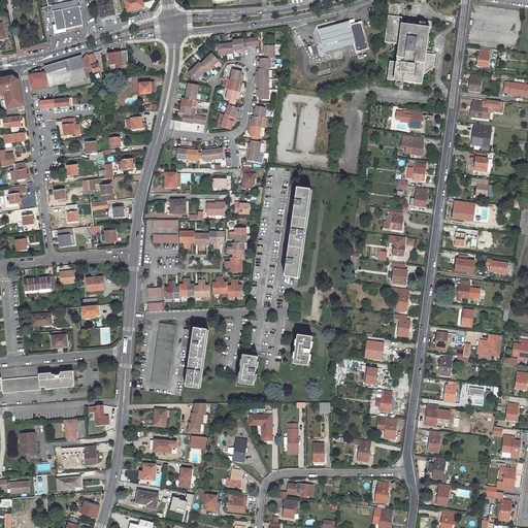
[(77,0),(70,0),(53,4),(58,29),(84,24),(79,5),(78,5),(77,0)]
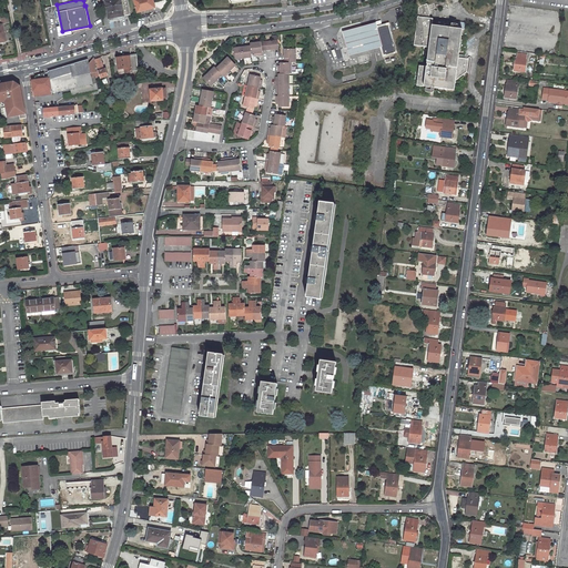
[(112,0),(107,1),(109,19),(131,13),(128,0),(112,0)]
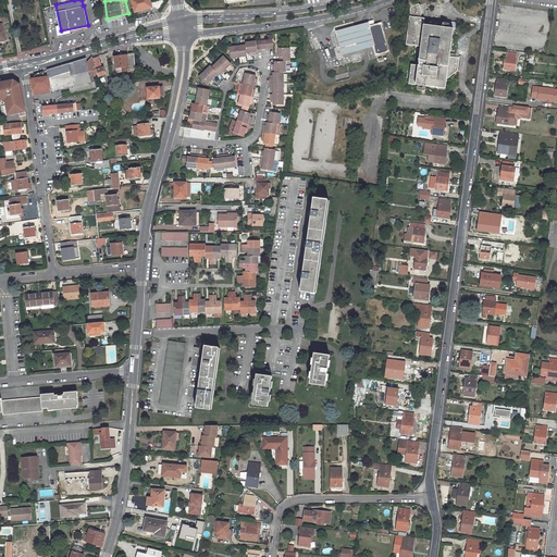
[(150,0),(133,0),(136,12),(149,9),(152,5),(150,0)]
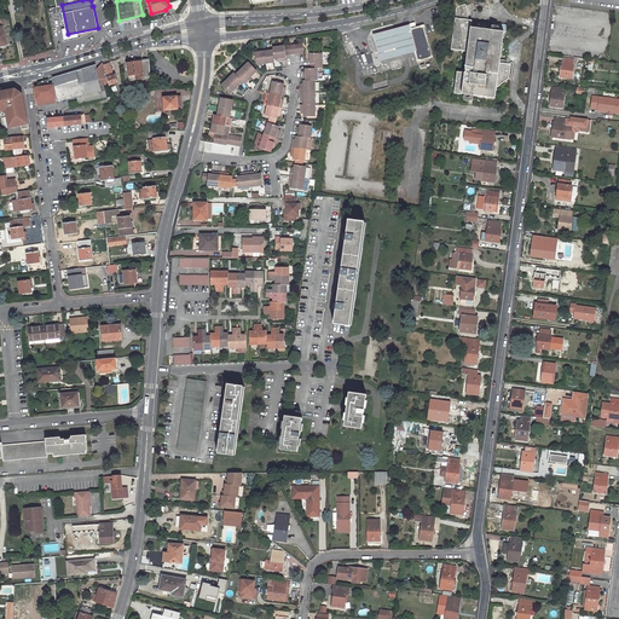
[(456,7),(451,50),(467,52),(464,70),(466,70),(498,75),(499,63),(503,33),(498,32),(470,28),(472,21),(467,21),(468,13),(466,13),(466,12),(468,11),(486,6),(484,0),(466,6),(464,5),(456,7)]
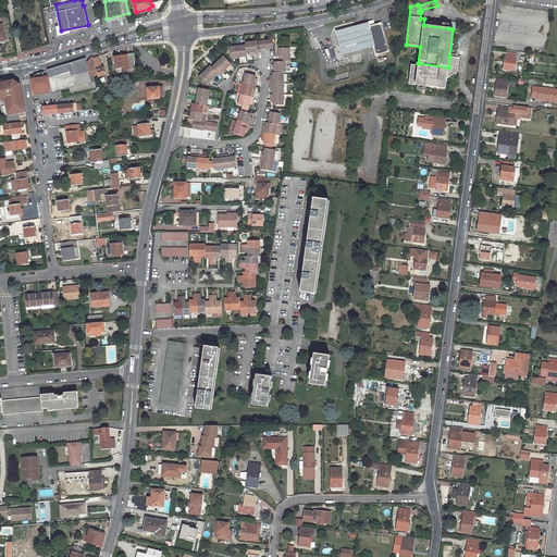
[(351,26),(335,31),(342,54),(373,46),(368,27),(370,26),(369,22),(351,26)]
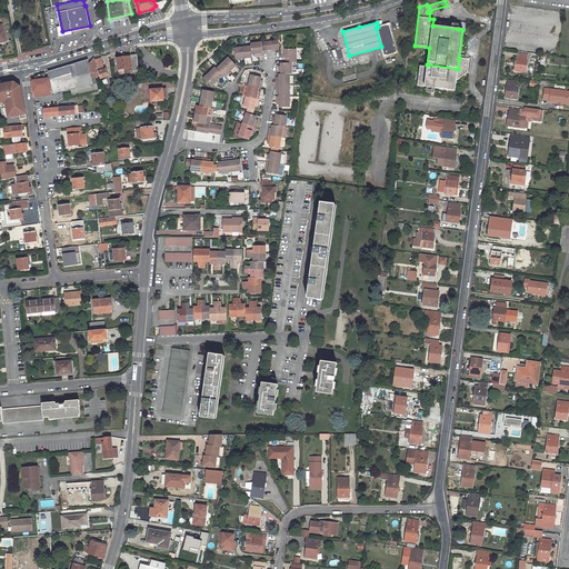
[(378,27),(376,28),(381,47),(383,56),(397,52),(389,23),(378,27)]
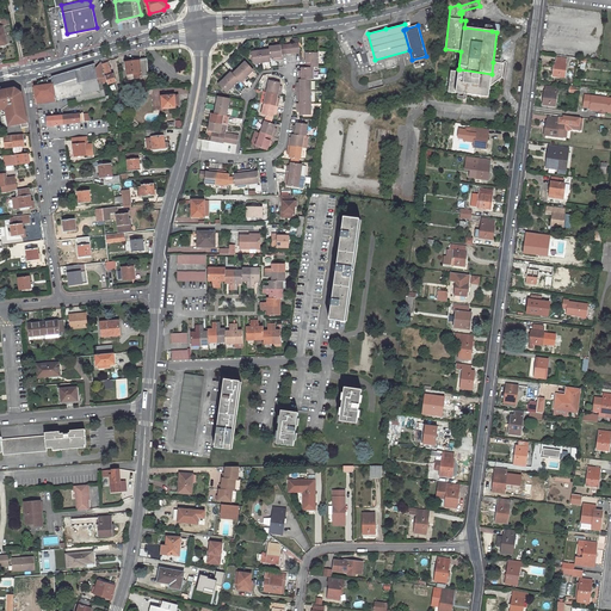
[(281,45),(269,47),(269,50),(270,59),(273,59),(276,57),(276,61),(282,60),(282,55),(281,45)]
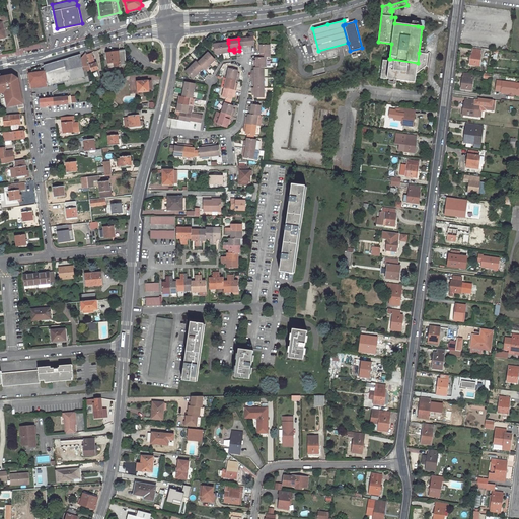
[(228,43),(221,44),(222,54),(229,53),(229,50),(228,43)]
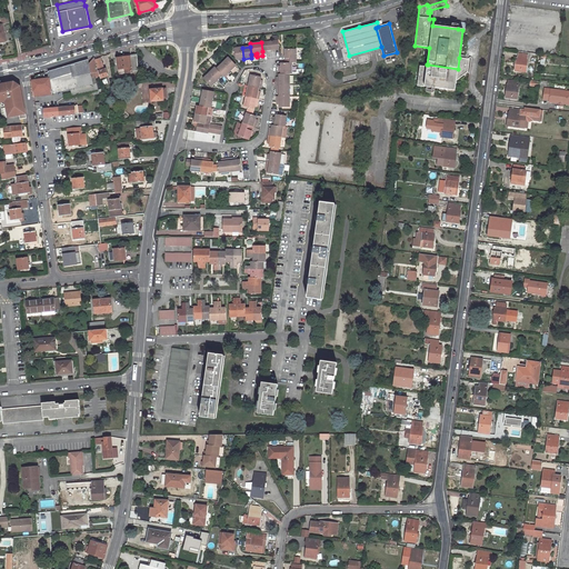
[(242,48),(233,49),(236,60),(243,59),(242,48)]
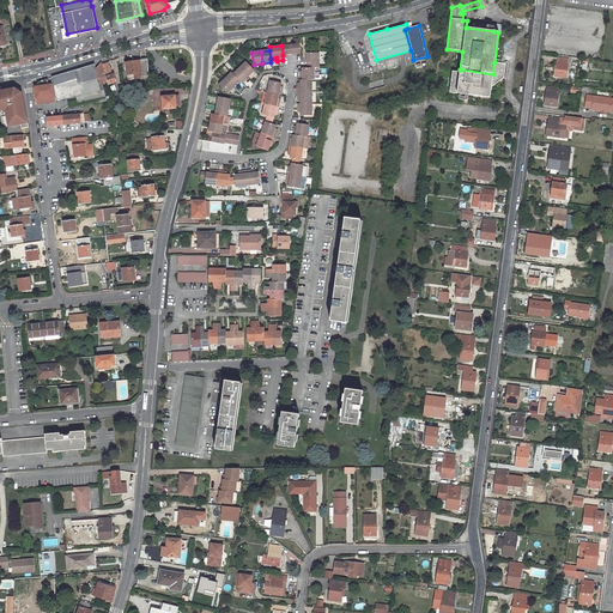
[(307,53),(307,68),(314,68),(319,68),(319,53),(307,53)]
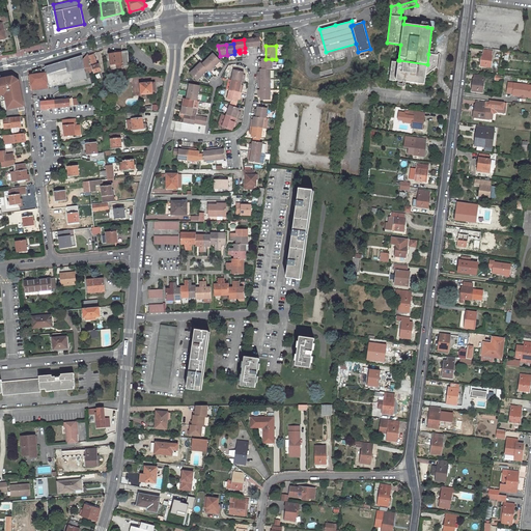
[(482,54),(480,66),(491,67),(493,51),(483,50),(482,54)]
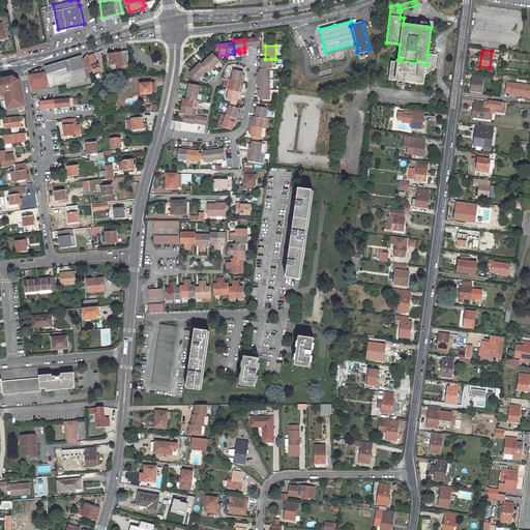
[(127,52),(109,55),(111,69),(128,66),(127,52)]
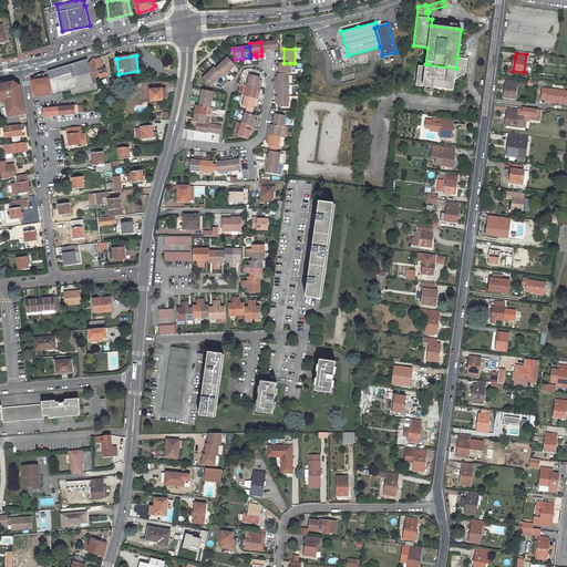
[(100,58),(94,60),(98,70),(100,78),(107,75),(105,68),(103,69),(100,58)]
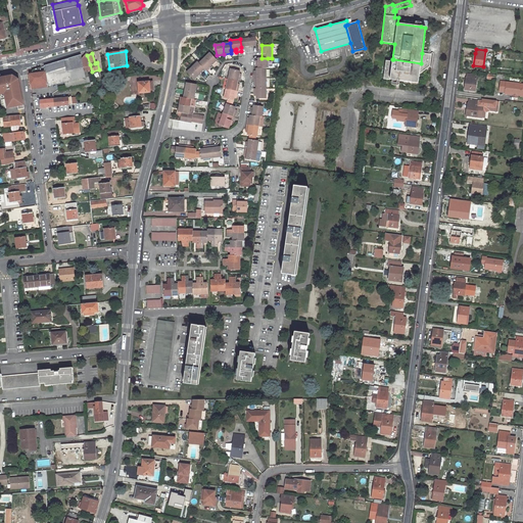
[(209,53),(204,58),(211,65),(217,60),(209,53)]
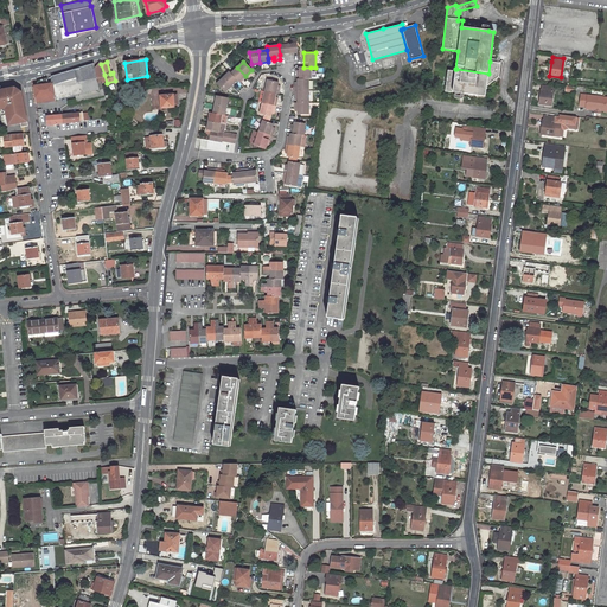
[(489,74),(457,69),(457,71),(448,71),(445,91),(485,97),(486,87),(497,80),(499,64),(490,62),(489,74)]
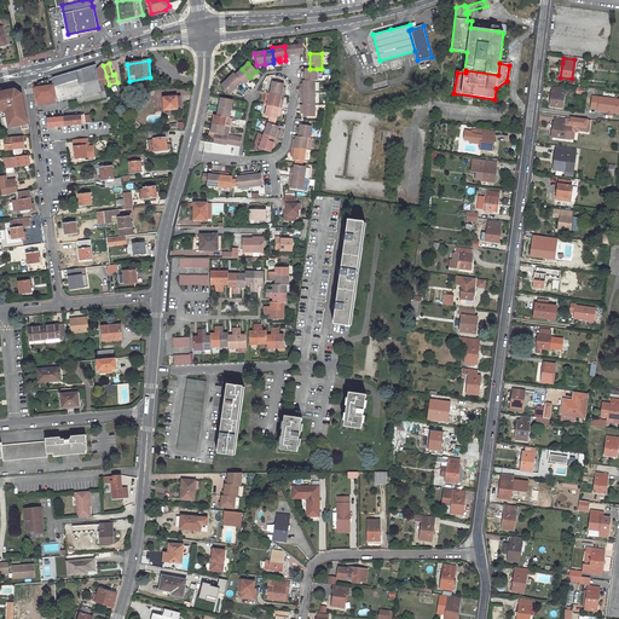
[(102,64),(96,70),(98,80),(106,76),(103,65),(102,64)]
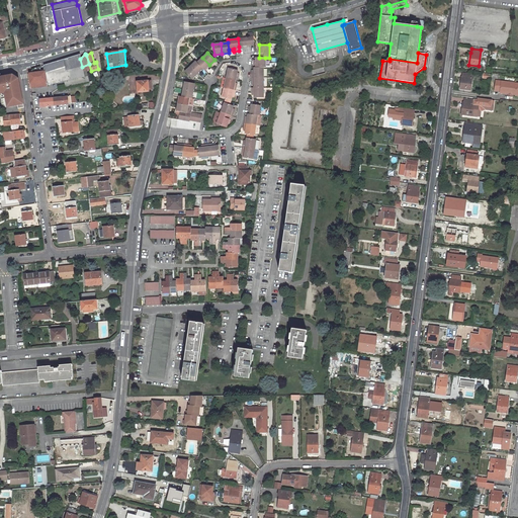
[(30,74),(29,74),(31,87),(48,85),(65,81),(65,83),(69,81),(69,80),(84,77),(82,67),(80,59),(79,56),(44,66),(45,72),(40,72),(40,67),(33,69),(30,72),(30,74)]
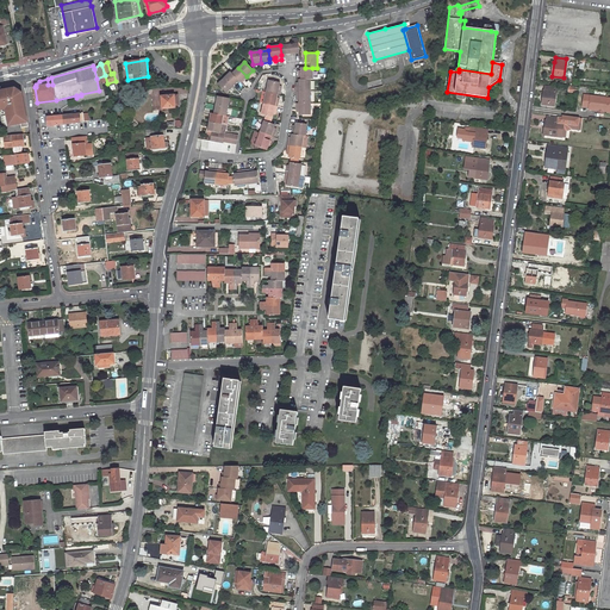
[(238,68),(231,74),(238,81),(240,82),(247,76),(238,68)]
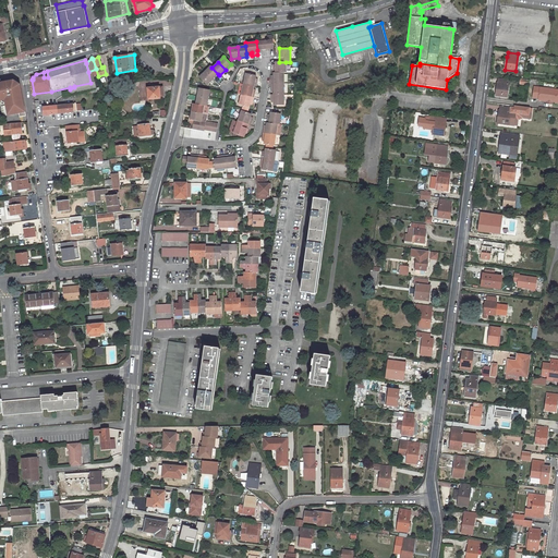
[(279,62),(275,62),(275,64),(275,67),(273,67),(273,73),(283,73),(286,73),(286,62),(279,62)]
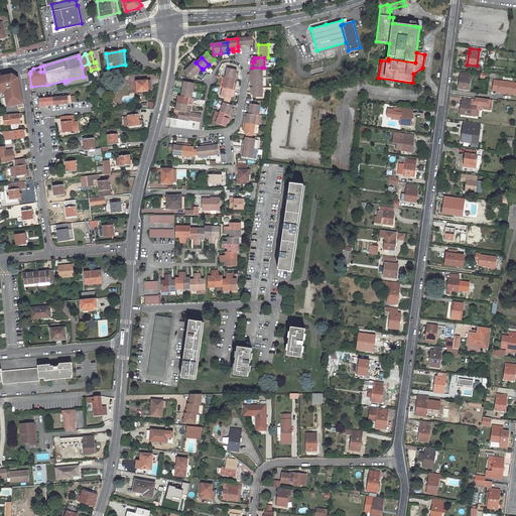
[(195,61),(189,67),(197,74),(202,69),(196,62),(195,61)]
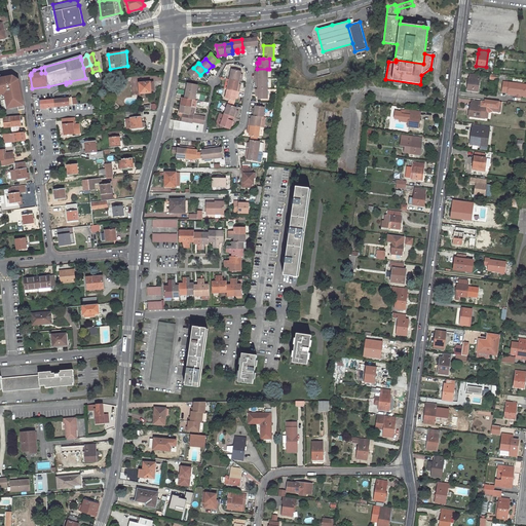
[(193,68),(187,73),(194,81),(200,75),(193,68)]
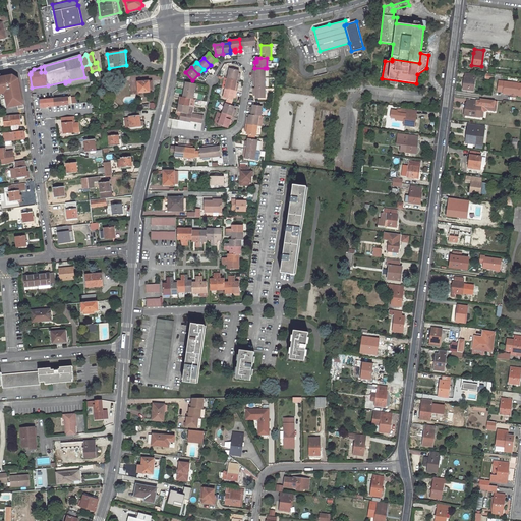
[(240,76),(238,75),(238,73),(239,70),(229,68),(227,78),(236,80),(239,81),(240,76)]
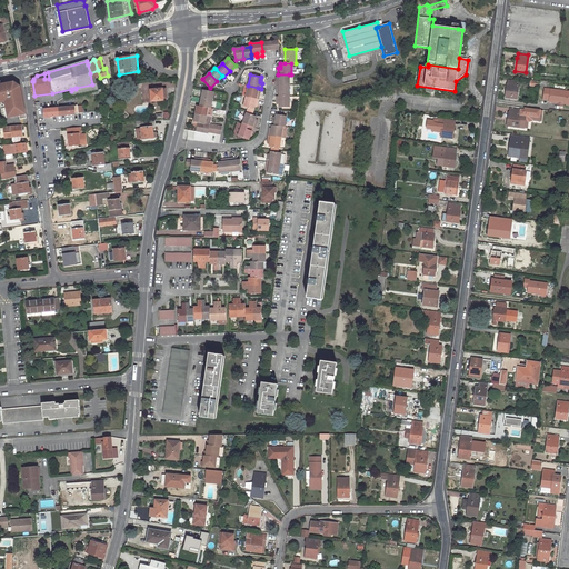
[(289,75),(278,75),(278,77),(278,79),(276,80),(276,86),(289,86),(289,75)]
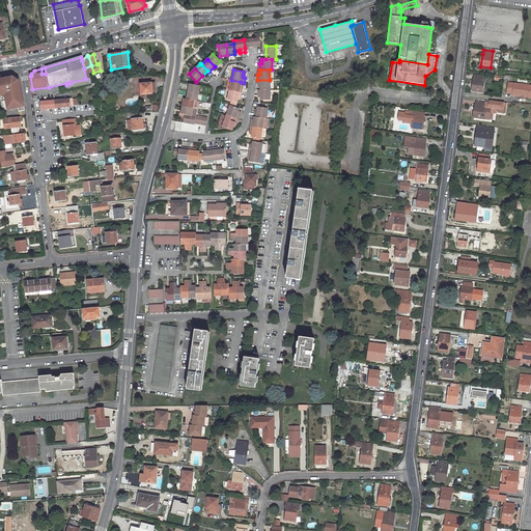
[(472,93),(479,93),(480,92),(482,93),(484,77),(474,75),(474,79),(473,79),(472,91),(472,93)]
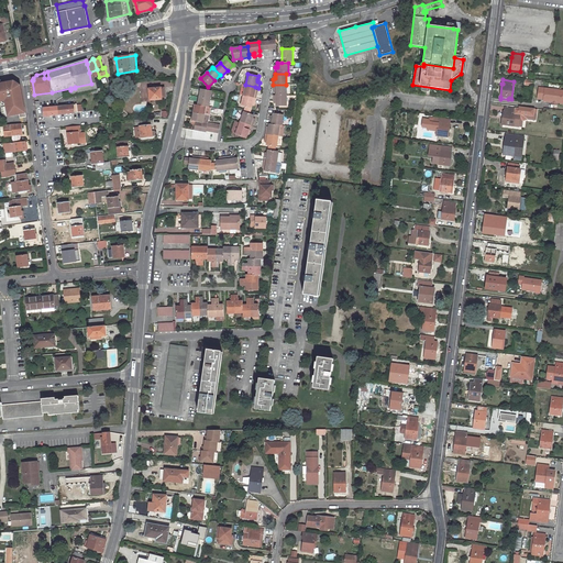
[(13,81),(0,84),(0,105),(2,117),(6,116),(6,117),(19,113),(25,112),(19,86),(14,87),(13,81)]
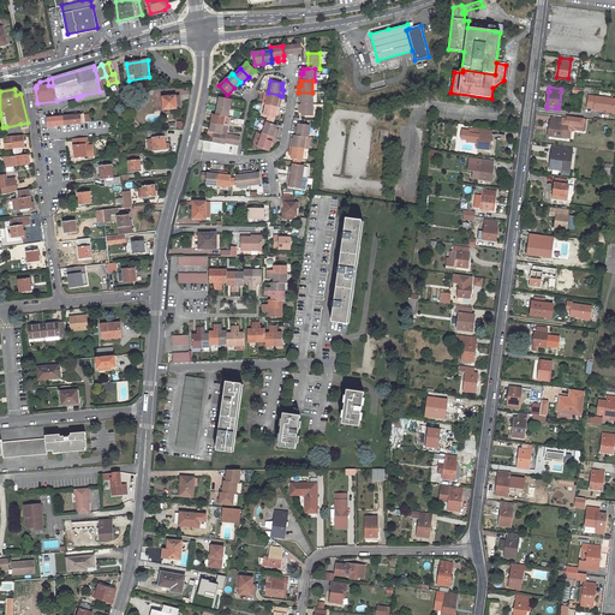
[(268,93),(266,105),(279,107),(280,101),(279,101),(279,99),(279,95),(268,93)]
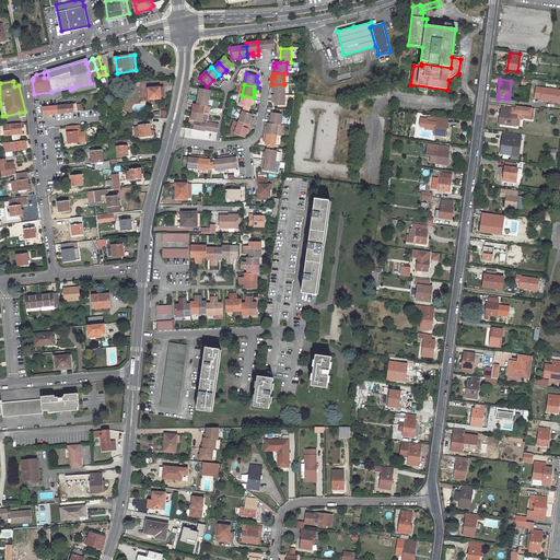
[(284,84),(271,84),(271,90),(273,90),(273,92),(273,95),(284,95),(284,84)]
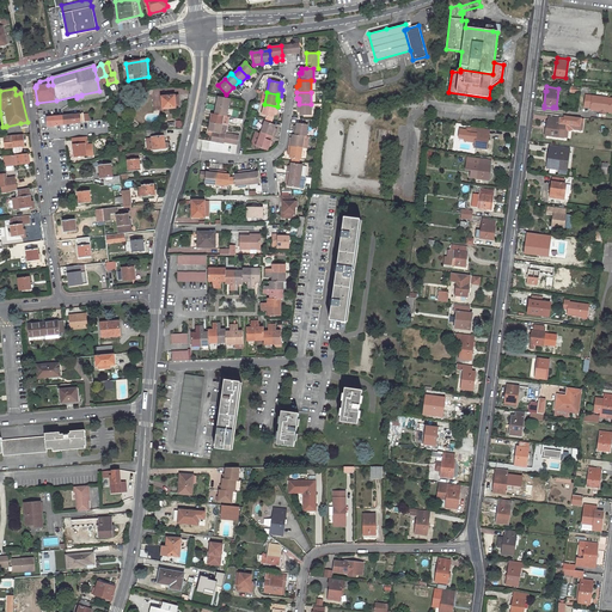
[(178,95),(161,96),(163,109),(176,108),(176,110),(179,109),(178,95)]
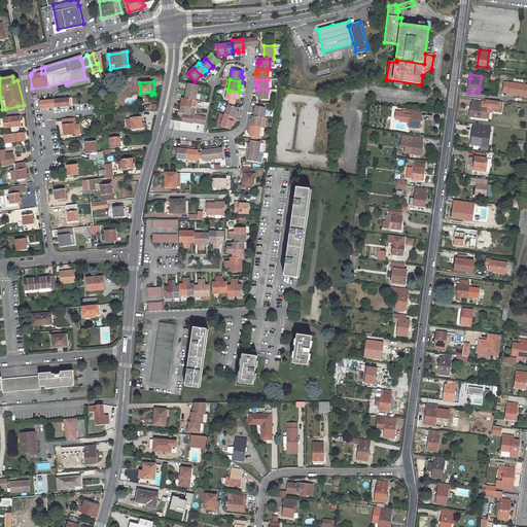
[(526,84),(504,82),(503,93),(508,93),(508,95),(519,96),(518,98),(520,98),(520,96),(526,97),(526,84)]
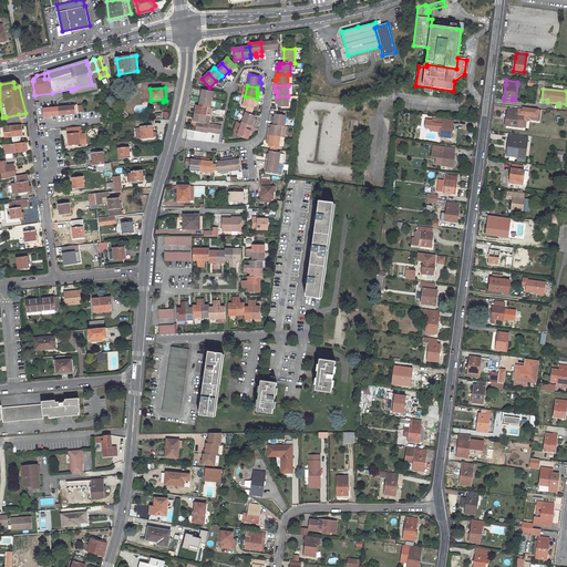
[(202,90),(200,99),(212,100),(213,92),(202,90)]
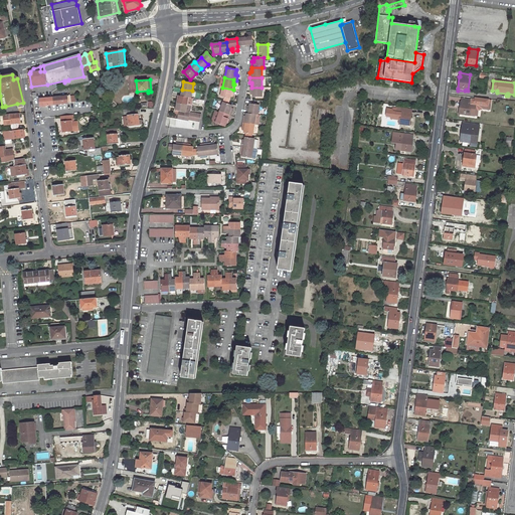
[(222,88),(220,98),(223,99),(229,100),(230,97),(230,95),(232,96),(233,90),(222,88)]
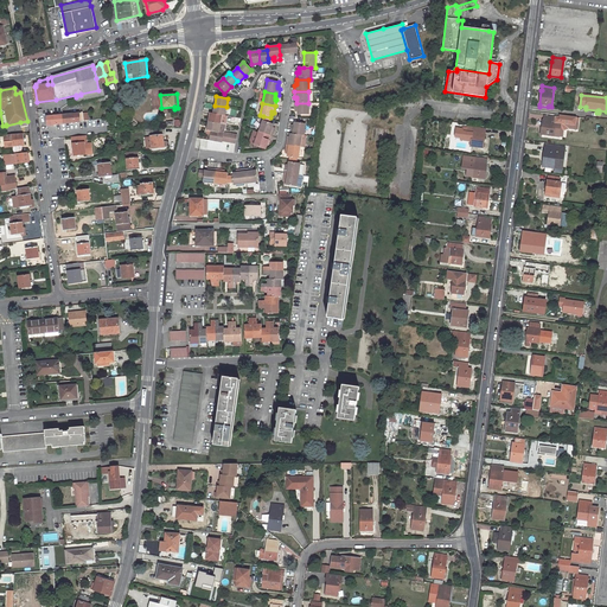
[(296,103),(294,103),(294,109),(296,109),(298,112),(298,115),(308,115),(308,103),(296,103)]
